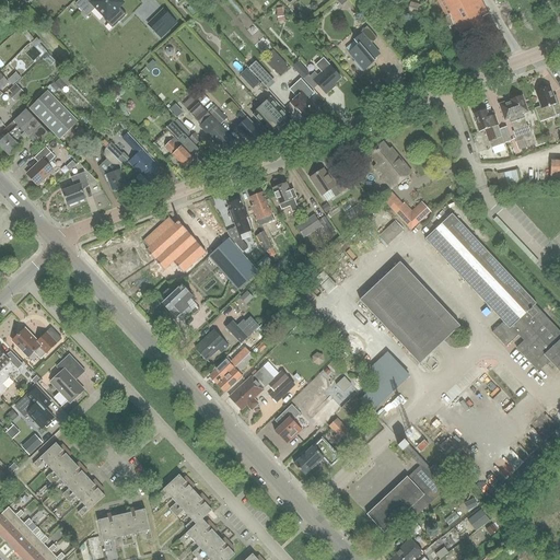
[(80,0),(77,4),(82,11),(91,3),(106,19),(105,21),(113,28),(127,15),(119,8),(124,3),(120,0),(80,0)]
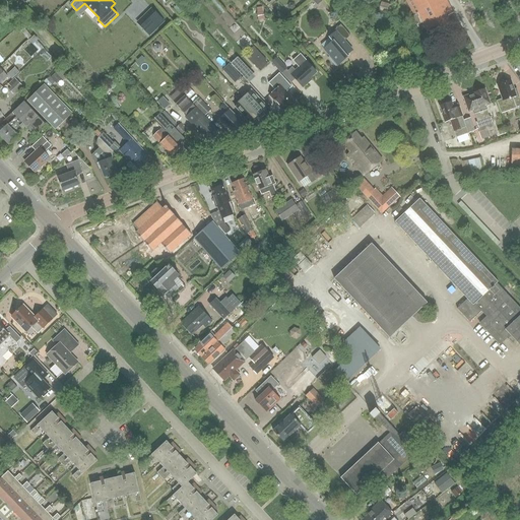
[(412,17),(420,31),(426,28),(431,39),(453,26),(448,16),(453,13),(446,0),(405,0),(414,16),(412,17)]
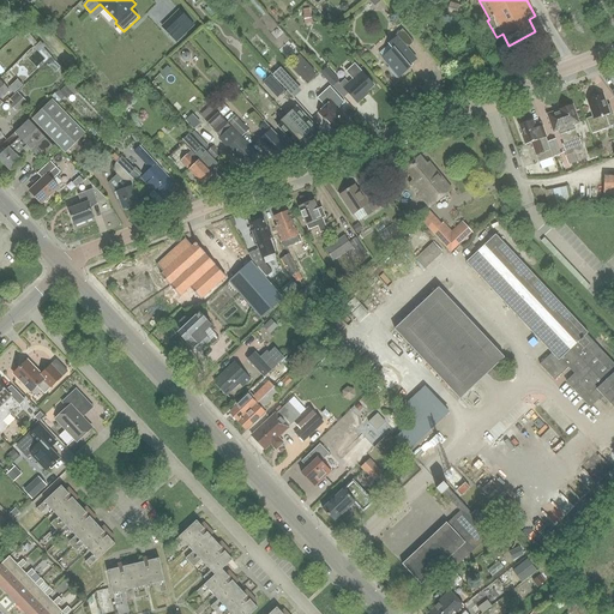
[(450,2),(447,14),(457,17),(459,5),(450,2)]
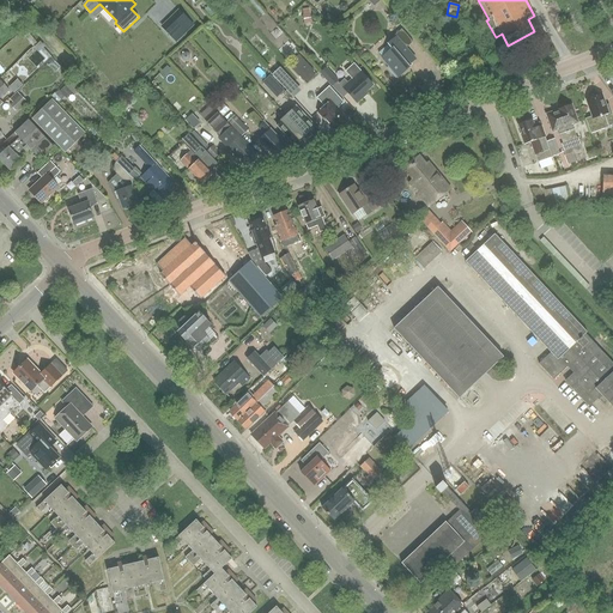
[(178,11),(161,28),(176,43),(194,26),(178,11)]
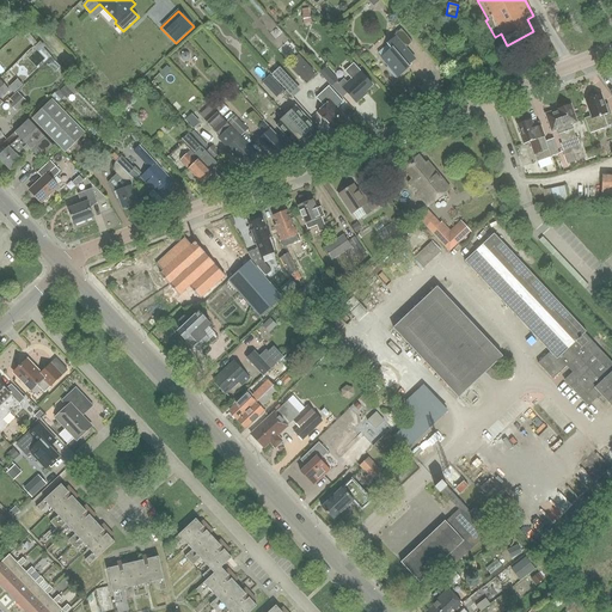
[(398,77),(409,68),(408,66),(415,60),(405,49),(412,42),(402,29),(395,36),(396,38),(387,44),(392,49),(383,57),(389,66),(386,68),(396,79),(398,77)]
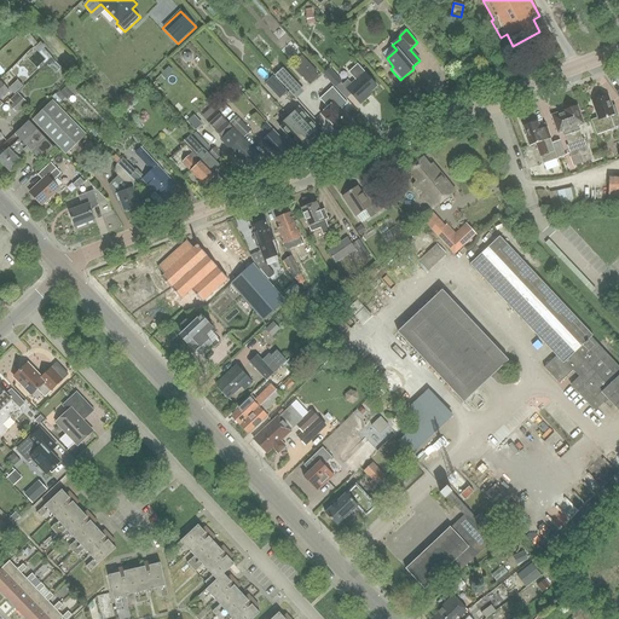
[(29,33),(24,38),(33,47),(38,41),(29,33)]
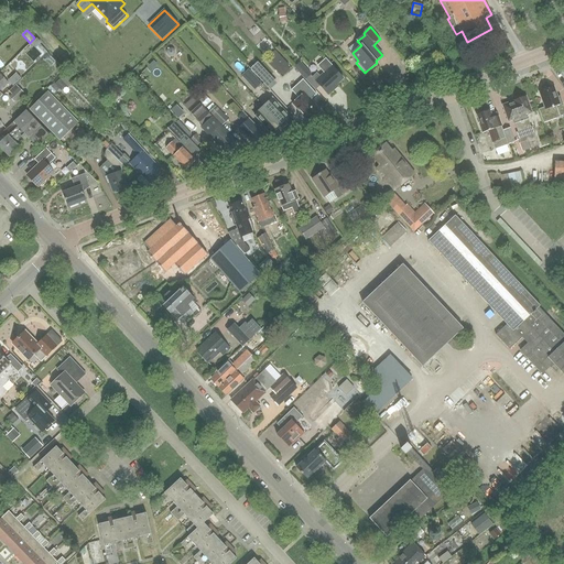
[(289,65),(277,50),(266,60),(279,74),(289,65)]
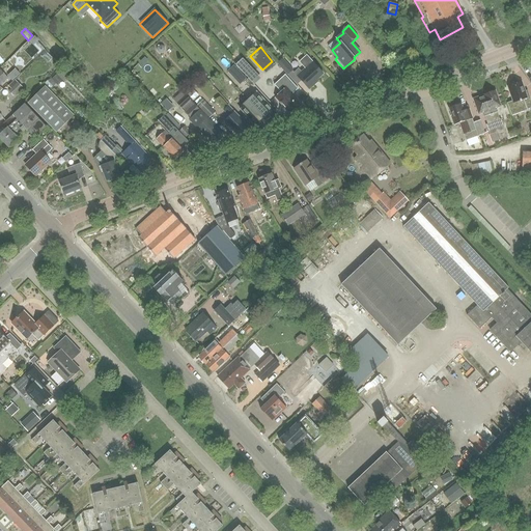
[(298,76),(309,89),(314,84),(313,83),(324,74),(307,55),(299,62),(305,68),(302,72),(298,76)]
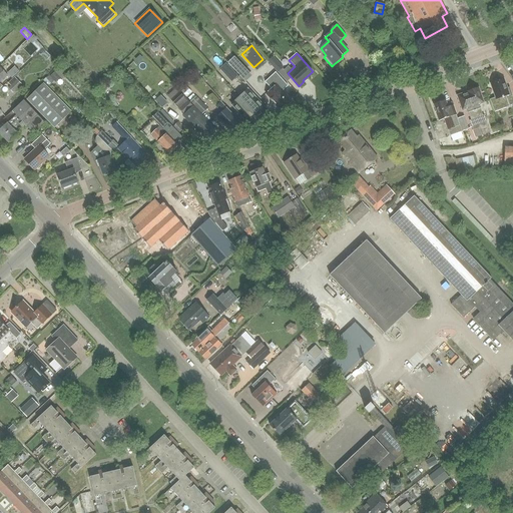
[(236,55),(229,62),(248,81),(254,74),(236,55)]
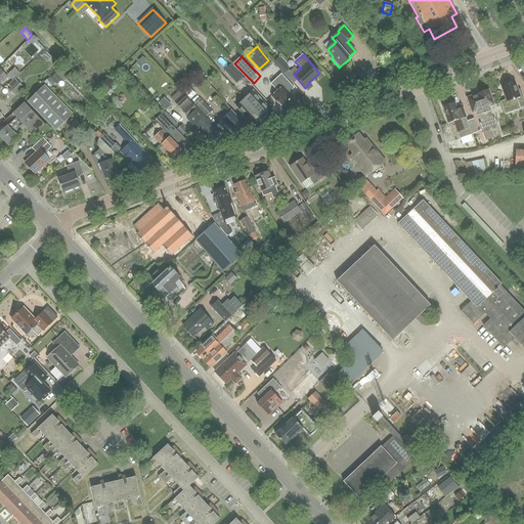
[(290,69),(279,57),(273,62),(284,74),(290,69)]
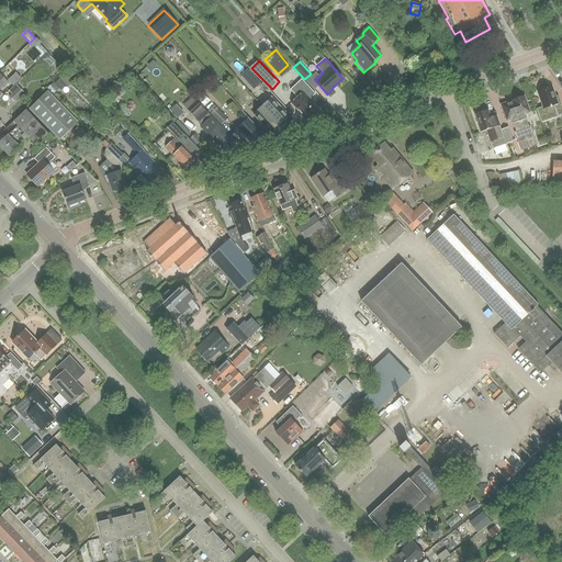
[(247,70),(240,76),(248,85),(255,78),(247,70)]
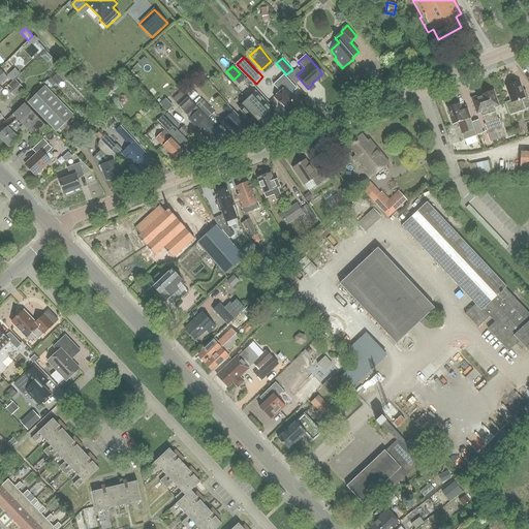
[(0,92),(3,90),(0,87),(8,79),(0,68),(0,92)]
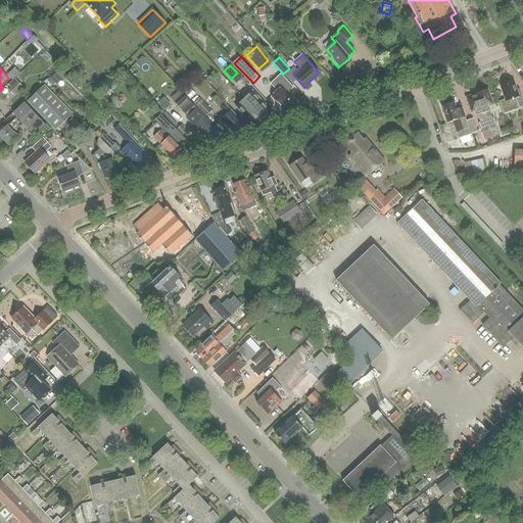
[(57,74),(62,79),(63,80),(68,76),(62,69),(57,74)]
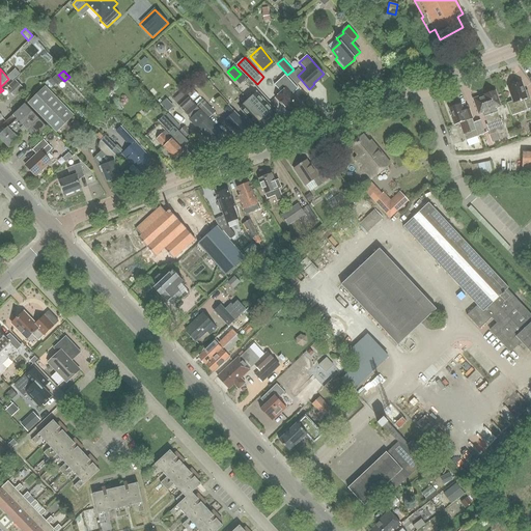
[(63,80),(58,75),(52,79),(56,83),(58,85),(63,80)]
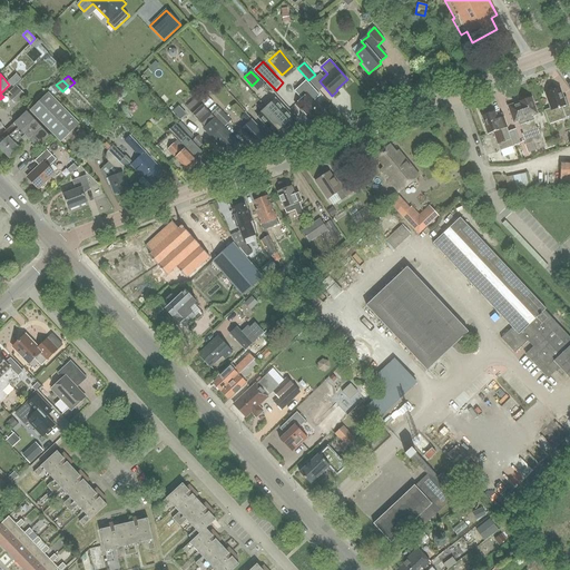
[(306,80),(295,91),(303,99),(296,105),(313,124),(325,112),(314,101),(321,96),(306,80)]
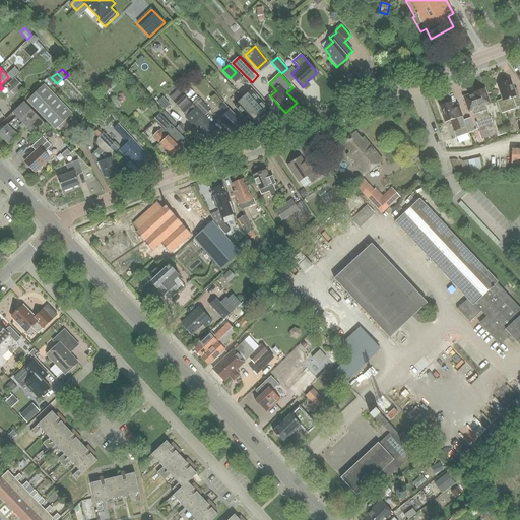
[(55,81),(51,77),(47,81),(51,85),(55,81)]
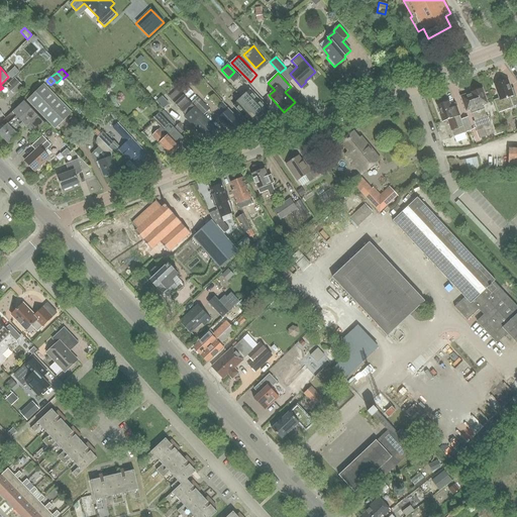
[(21,86),(17,81),(13,85),(10,82),(8,84),(11,87),(8,89),(13,94),(21,86)]
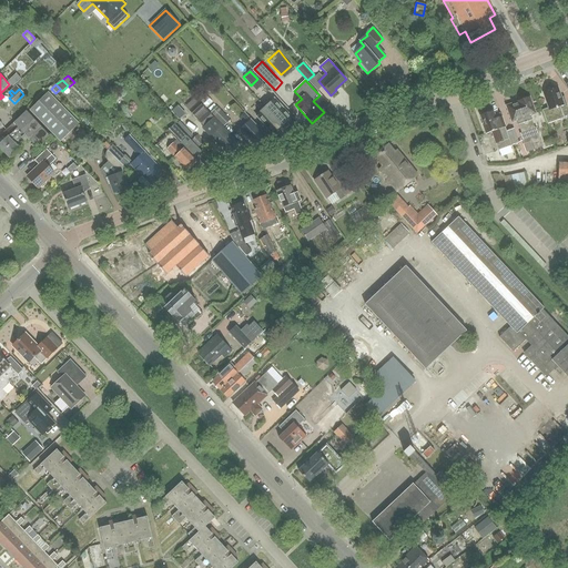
[(567,108),(565,98),(561,99),(558,89),(551,91),(550,91),(547,92),(546,93),(544,93),(548,103),(547,104),(548,109),(544,111),(548,124),(564,119),(564,118),(567,117),(567,108)]
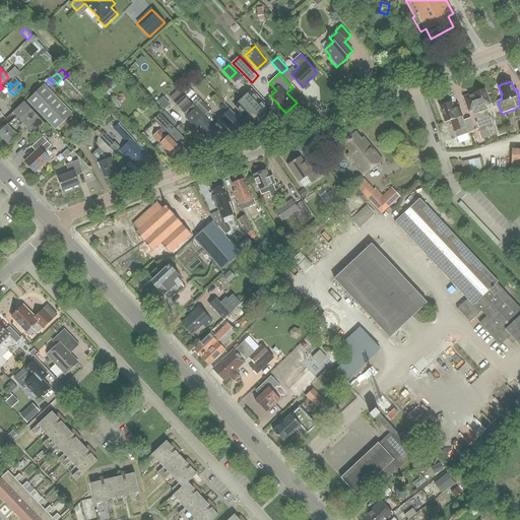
[(72,114),(46,84),(27,101),(55,130),(72,114)]
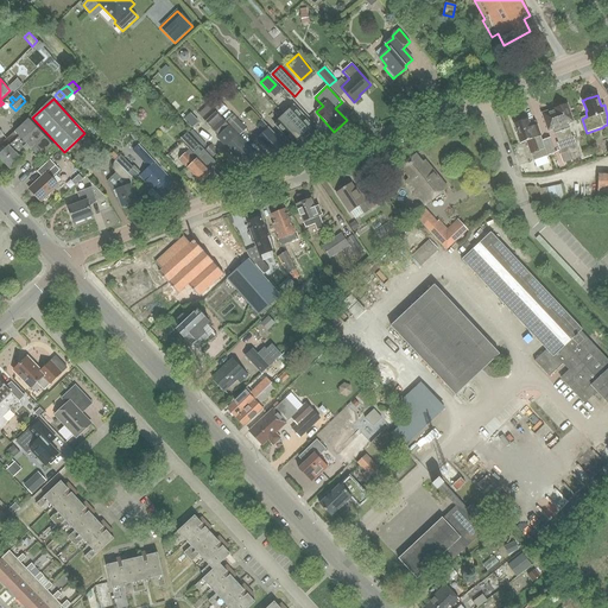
[(544,114),(543,116),(545,122),(546,124),(549,131),(553,128),(558,143),(557,144),(561,154),(570,151),(574,162),(581,159),(574,138),(572,139),(568,124),(572,122),(567,105),(561,107),(559,108),(544,114)]
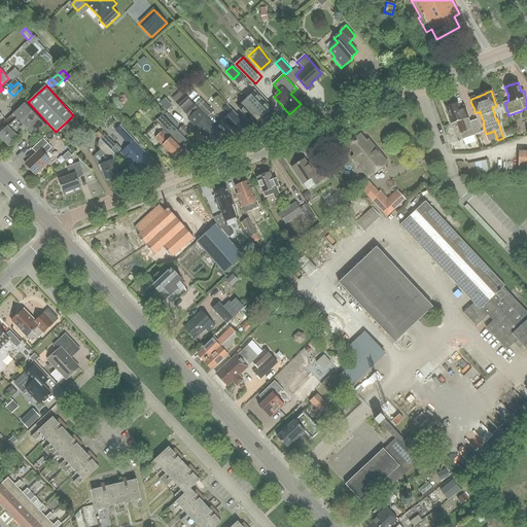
[(207,118),(196,106),(181,92),(174,98),(177,102),(176,103),(185,112),(190,117),(192,115),(201,123),(196,128),(211,143),(213,141),(215,143),(221,137),(219,135),(221,133),(207,118)]
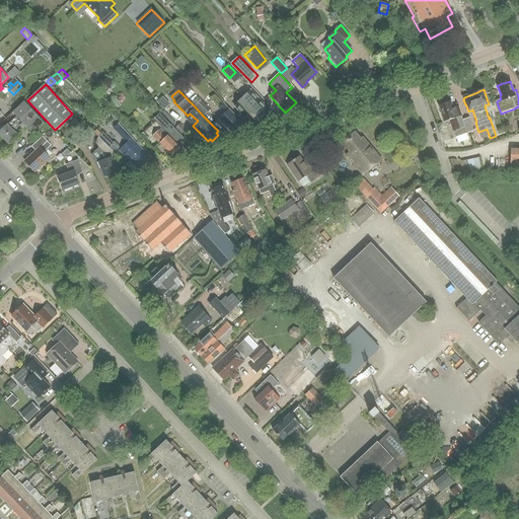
[(261,121),(270,112),(250,91),(241,99),(261,121)]
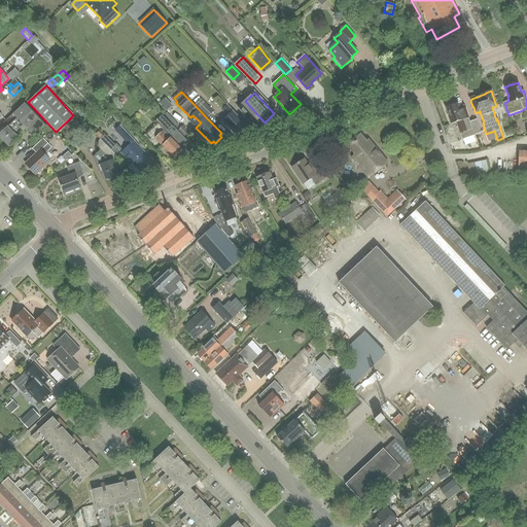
[(196,106),(207,118),(213,112),(202,100),(196,106)]
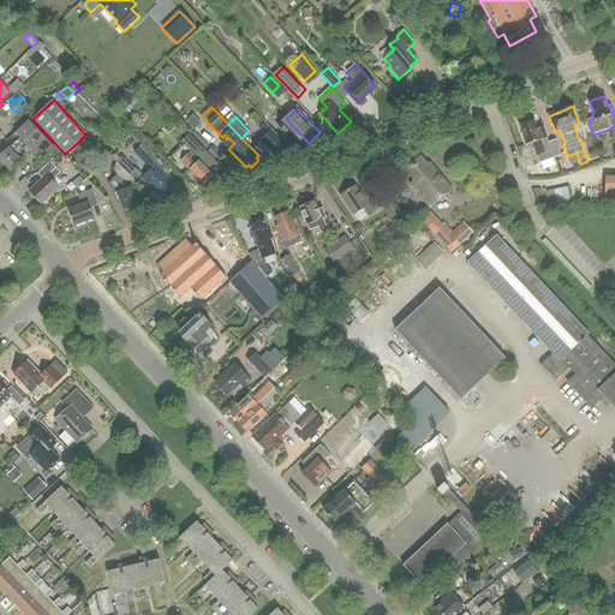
[(300,150),(309,143),(286,118),(278,125),(300,150)]
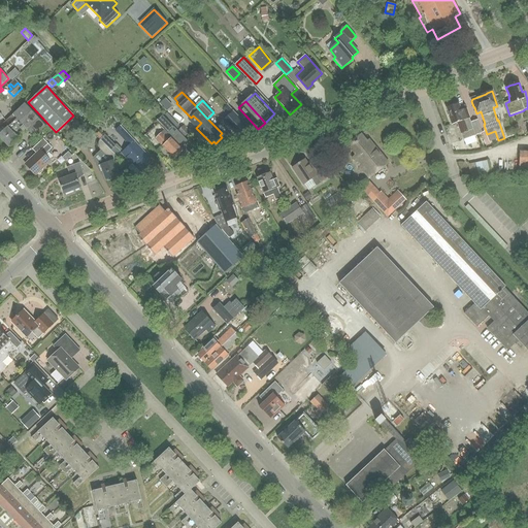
[(25,104),(4,124),(7,128),(0,134),(0,137),(9,147),(19,139),(18,138),(27,130),(34,138),(46,127),(25,104)]
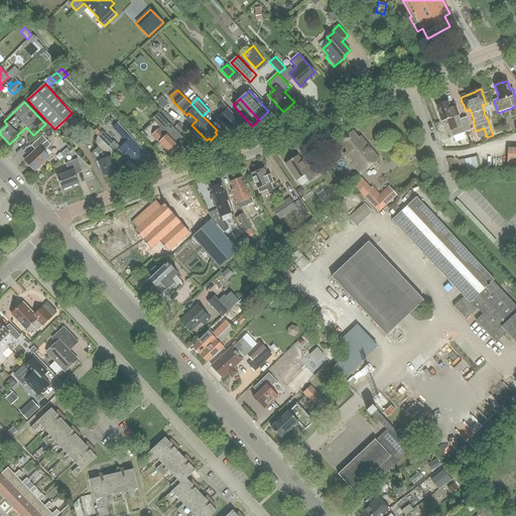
[(466,132),(461,120),(460,120),(459,116),(460,116),(455,105),(449,107),(447,102),(445,103),(445,102),(442,103),(442,104),(437,106),(439,113),(438,113),(441,122),(447,121),(453,137),(454,137),(464,133),(466,132)]
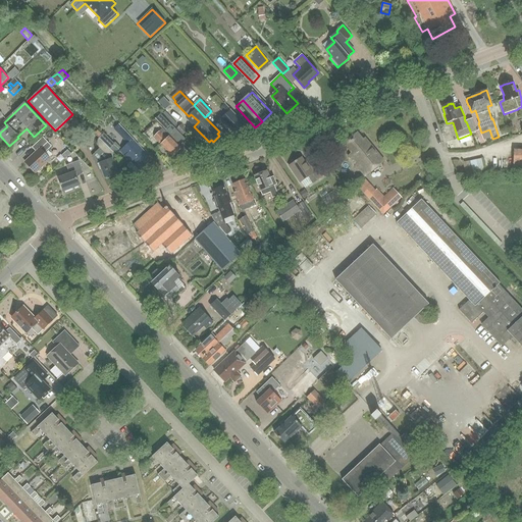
[(226,115),(221,120),(222,121),(221,122),(224,125),(225,124),(235,134),(244,124),(225,105),(220,109),(226,115)]
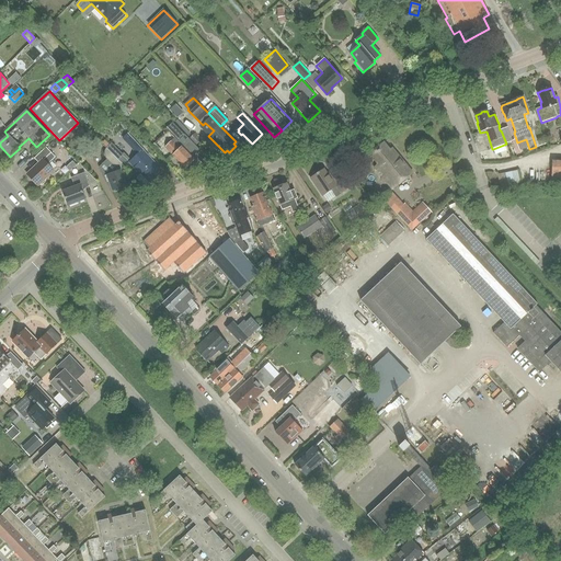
[(165,148),(186,169),(195,159),(193,157),(199,150),(173,124),(168,129),(175,138),(165,148)]
